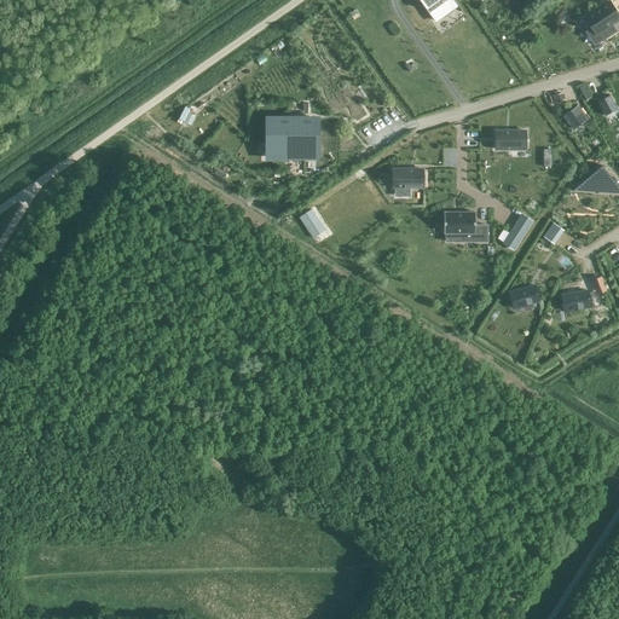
[(421,0),(435,22),(457,6),(458,7),(460,6),(453,0),(421,0)]
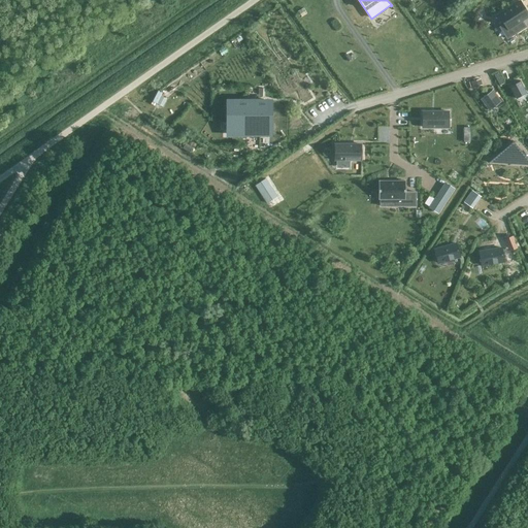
[(527,13),(520,1),(498,14),(504,24),(499,27),(507,39),(526,27),(526,26),(523,28),(521,23),(523,22),(522,21),(527,17),(527,13)]
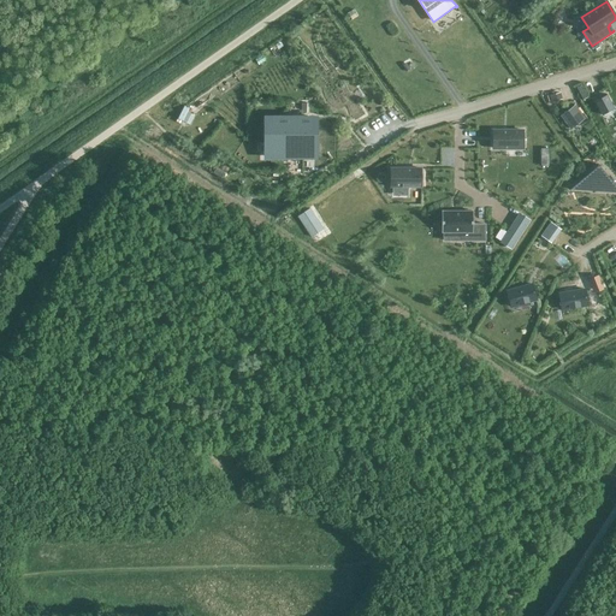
[(606,94),(594,101),(602,116),(615,108),(606,94)]
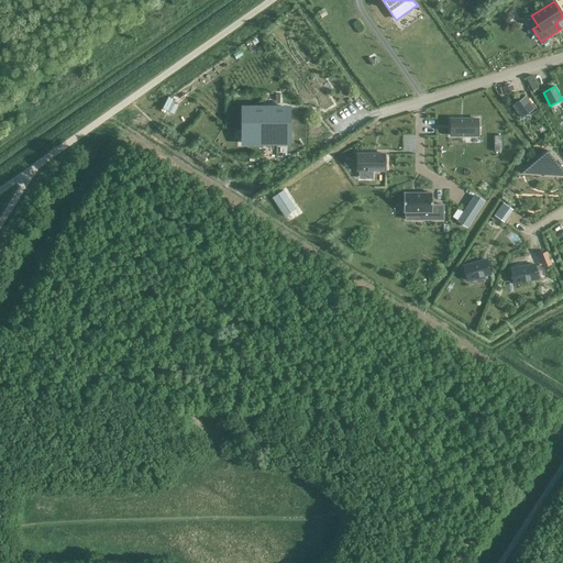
[(533,109),(525,97),(514,106),(522,117),(533,109)]
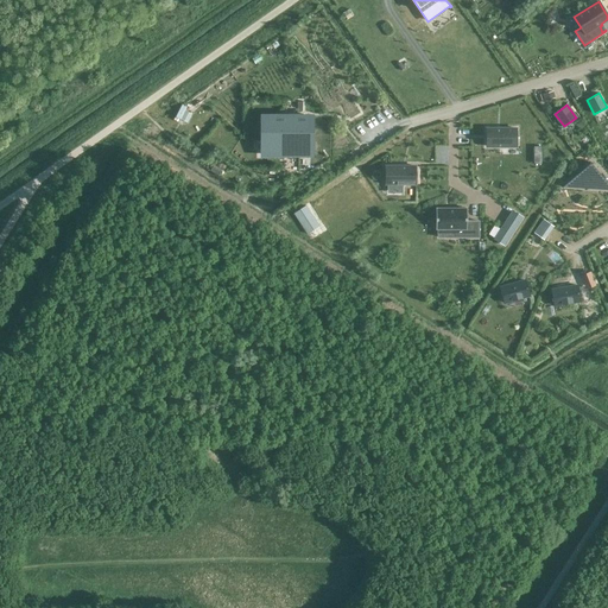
[(192,114),(185,111),(181,120),(188,124),(192,114)]
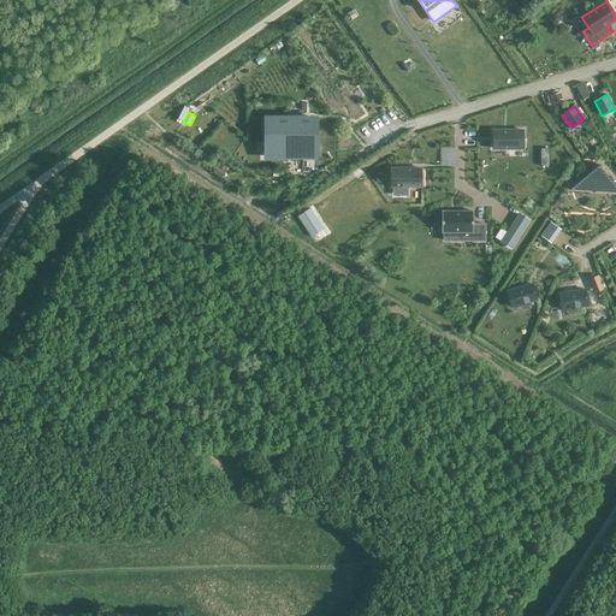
[(317,119),(265,119),(265,157),(317,157),(317,119)]
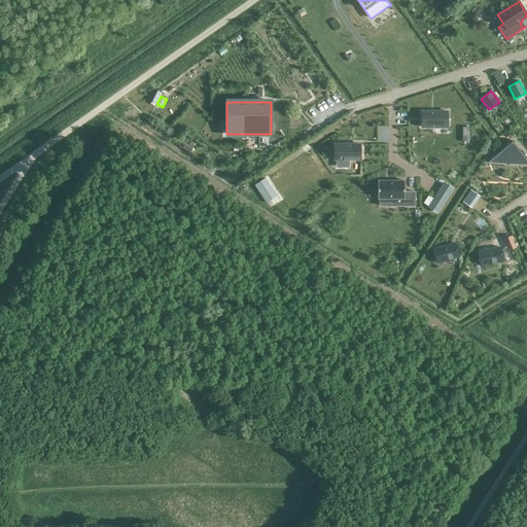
[(422,111),(422,127),(448,127),(448,111),(422,111)]
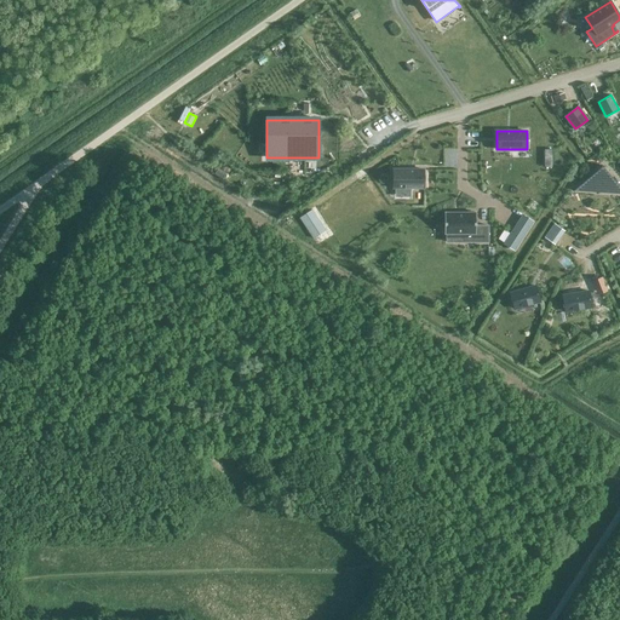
[(619,185),(602,166),(574,190),(619,194),(619,185)]
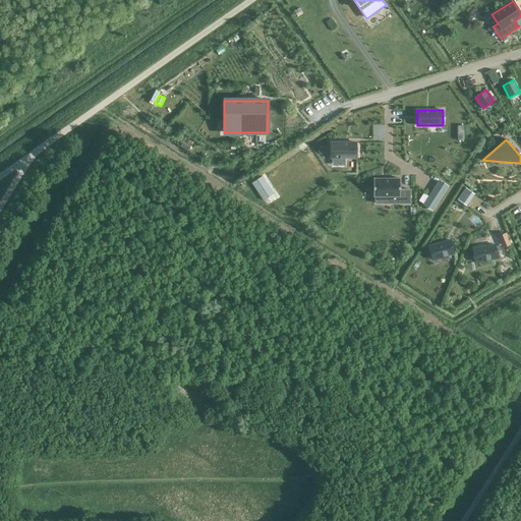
[(356,142),(331,142),(331,158),(356,158),(356,142)]
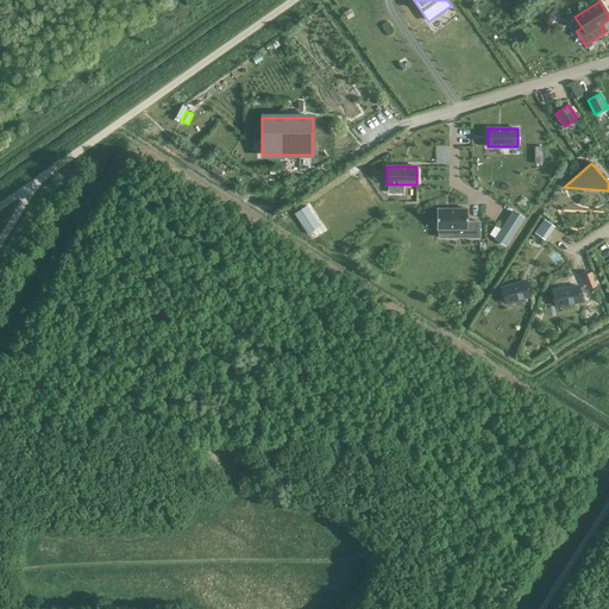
[(309,220),(303,225),(308,233),(320,225),(308,206),(302,209),(309,220)]
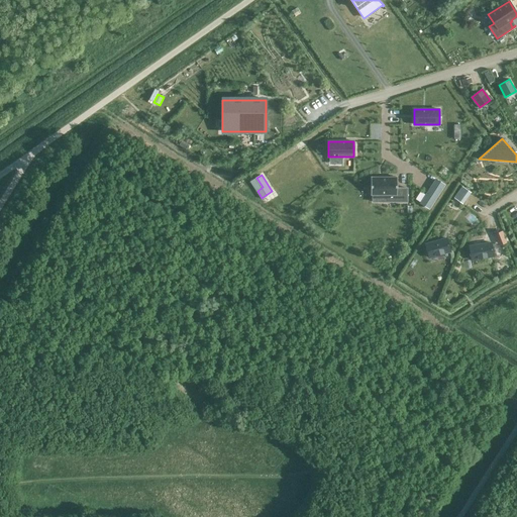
[(371,177),(371,195),(386,195),(386,202),(407,202),(407,188),(397,188),(397,178),(371,177)]
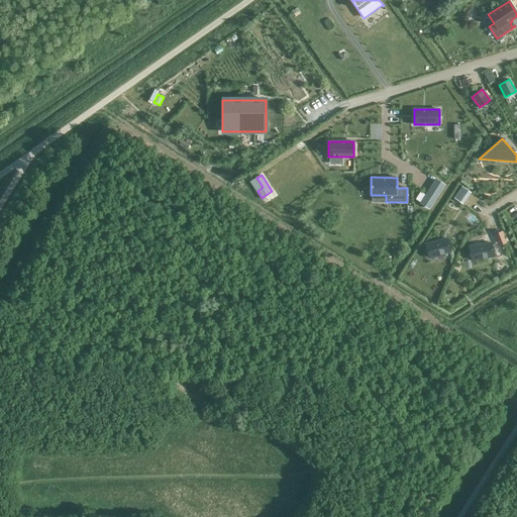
[(421,202),(430,208),(444,185),(436,179),(421,202)]
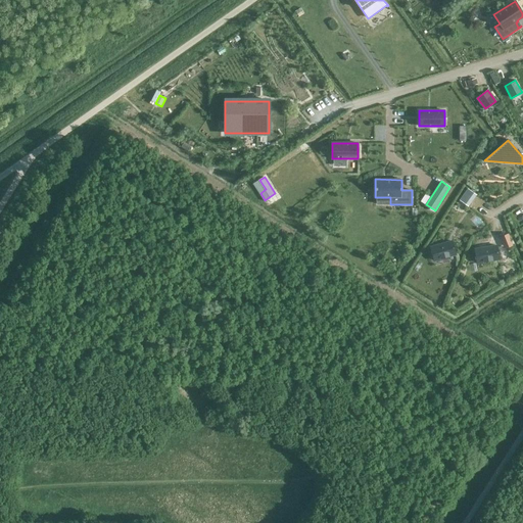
[(460,200),(466,205),(474,193),(468,189),(460,200)]
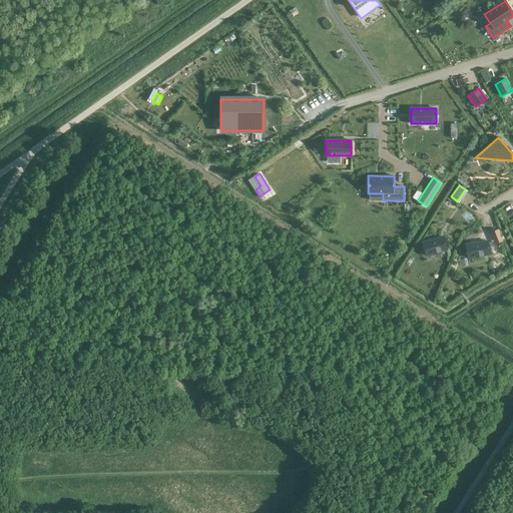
[(422,242),(426,255),(447,249),(443,236),(422,242)]
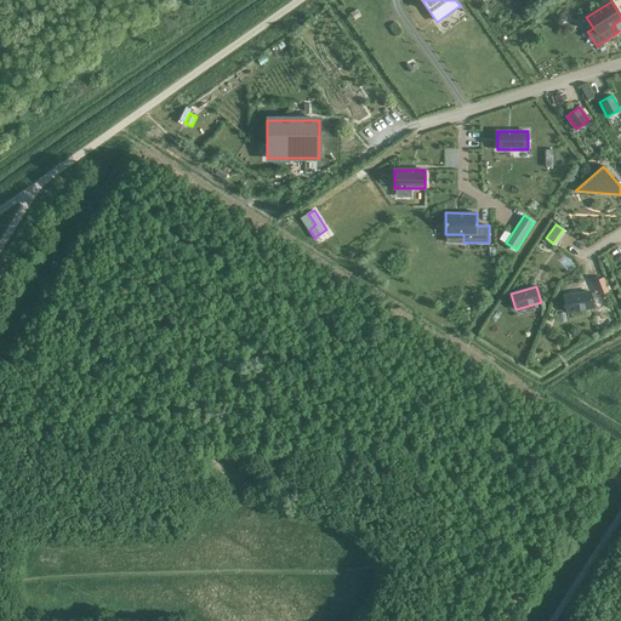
[(567,312),(592,308),(590,292),(564,296),(567,312)]
